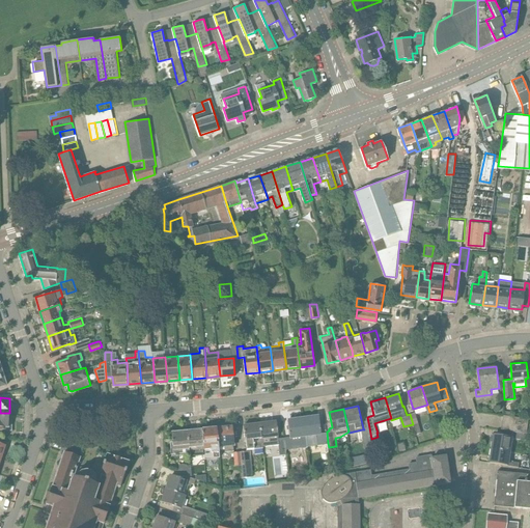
[(410,414),(413,424),(416,433),(422,432),(416,412),(410,414)]
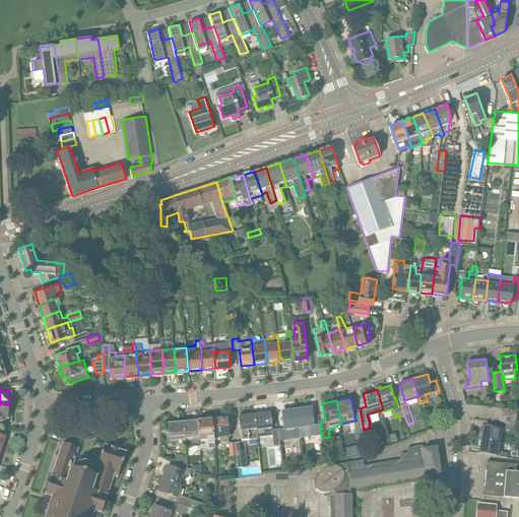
[(0,419),(5,419),(11,419),(12,409),(9,409),(9,404),(0,404),(0,419)]
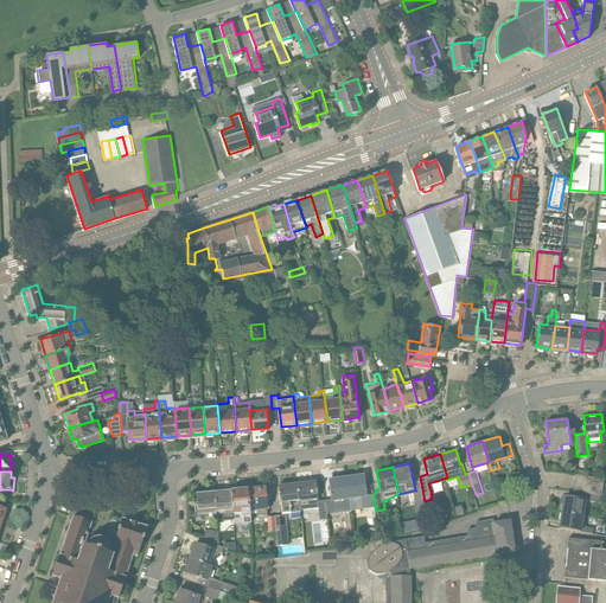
[(576,473),(575,479),(604,483),(605,476),(576,473)]
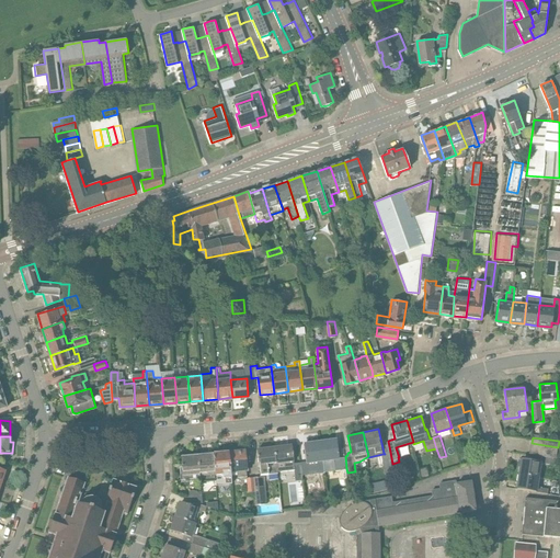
[(346,468),(345,456),(340,456),(338,439),(321,440),(324,467),(324,470),(346,468)]
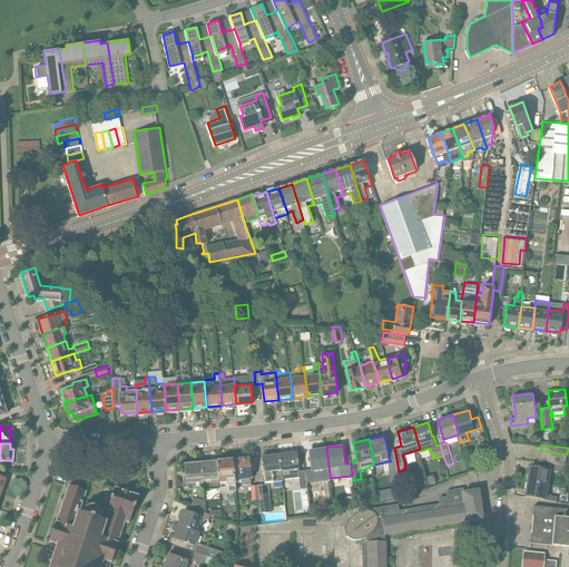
[(319,477),(330,475),(326,447),(310,449),(312,468),(307,469),(308,481),(320,480),(319,477)]
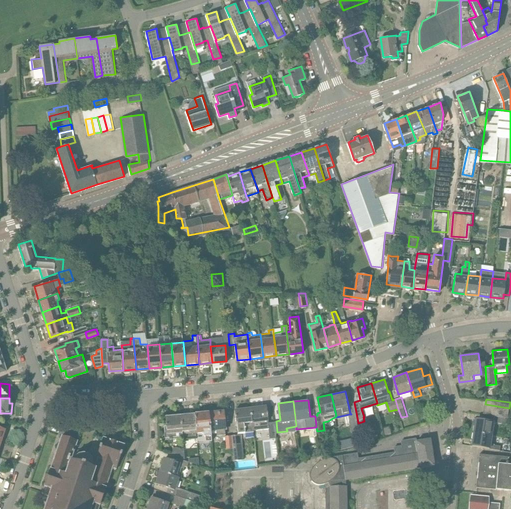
[(509,408),(485,404),(484,412),(492,414),(508,416),(509,408)]
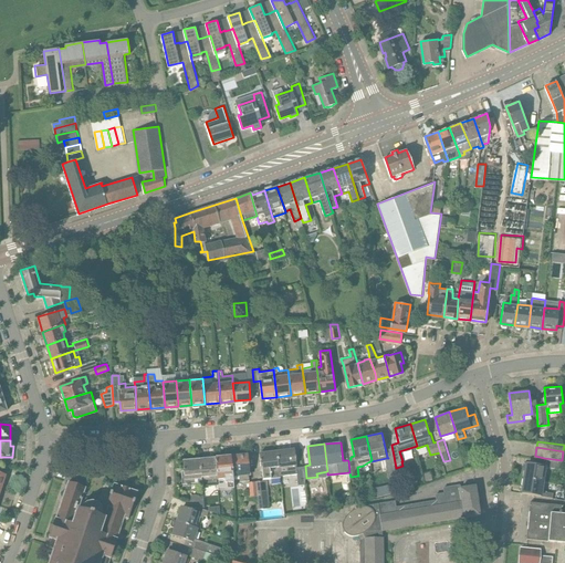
[(306,478),(305,466),(297,467),(295,448),(278,450),(281,475),(297,472),(299,479),(306,478)]
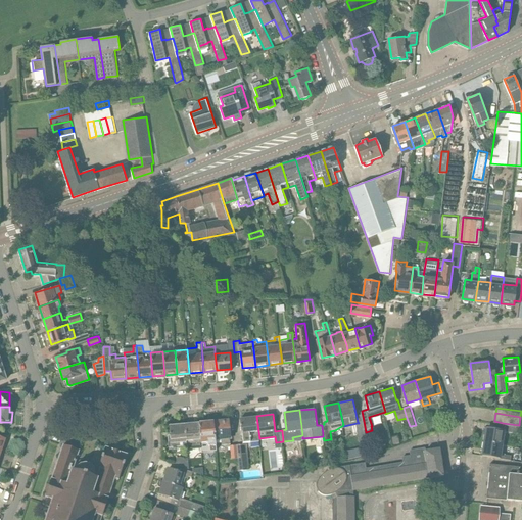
[(259,440),(259,438),(256,416),(240,418),(242,432),(243,441),(251,440),(259,440)]
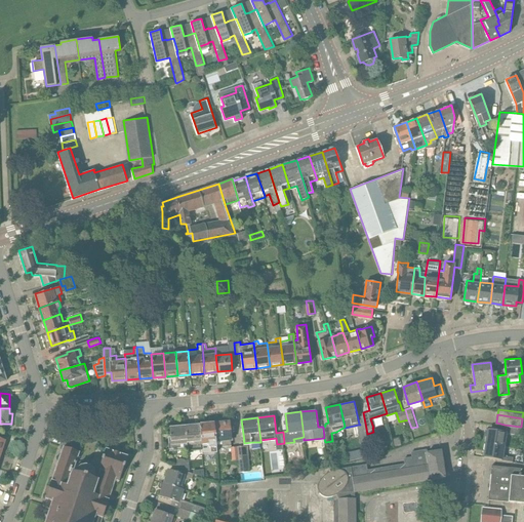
[(232,444),(231,439),(230,420),(214,422),(216,441),(223,440),(223,445),(232,444)]
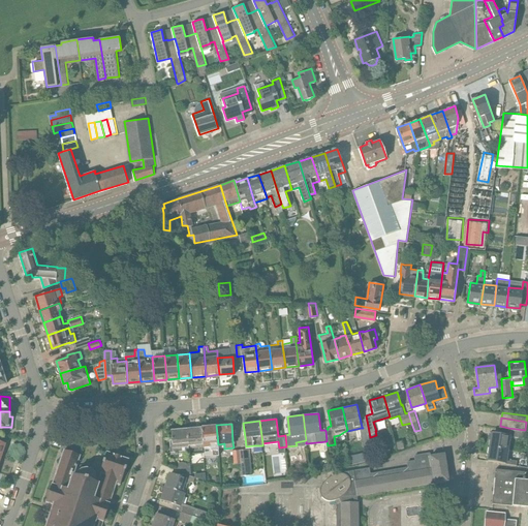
[(219,455),(218,444),(216,425),(210,426),(202,427),(204,451),(204,456),(219,455)]
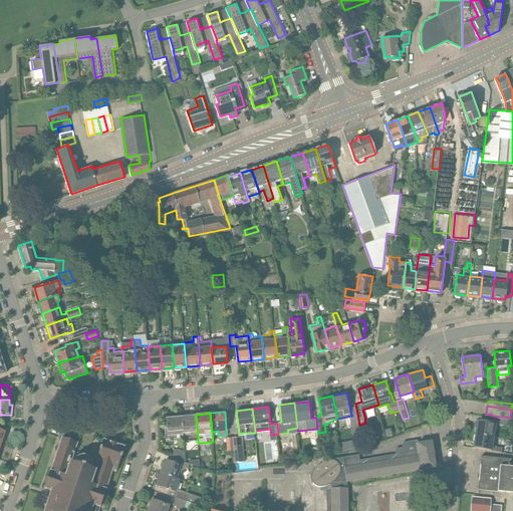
[(351,415),(352,416),(350,416),(353,433),(360,431),(359,425),(357,414),(351,415)]
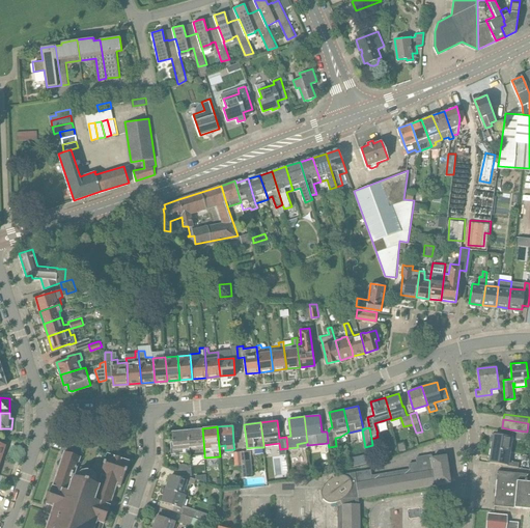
[(190,453),(204,452),(202,428),(188,429),(190,453)]
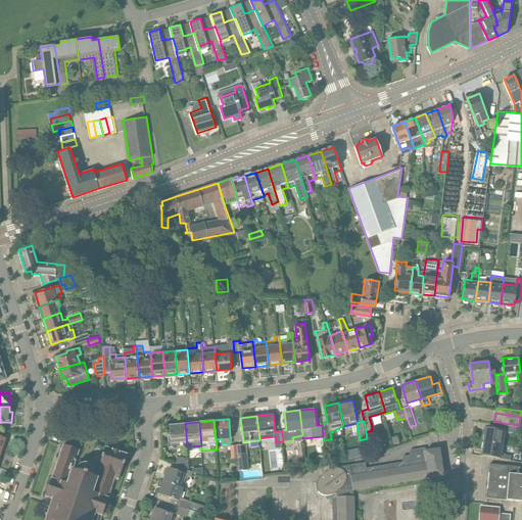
[(170,447),(187,446),(185,423),(170,424),(172,440),(169,441),(170,447)]
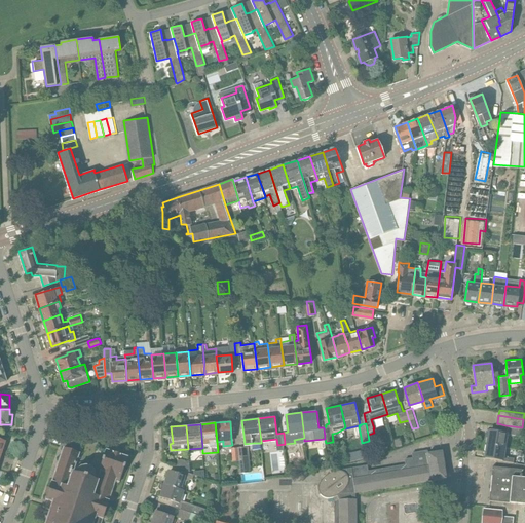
[(488,443),(507,446),(509,432),(510,433),(516,434),(517,433),(521,434),(522,427),(505,425),(504,432),(490,428),(488,443)]
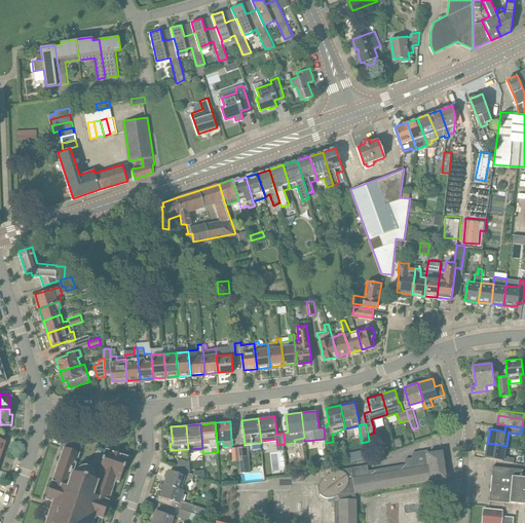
[(486,456),(514,461),(515,456),(504,455),(507,446),(488,443),(486,456)]
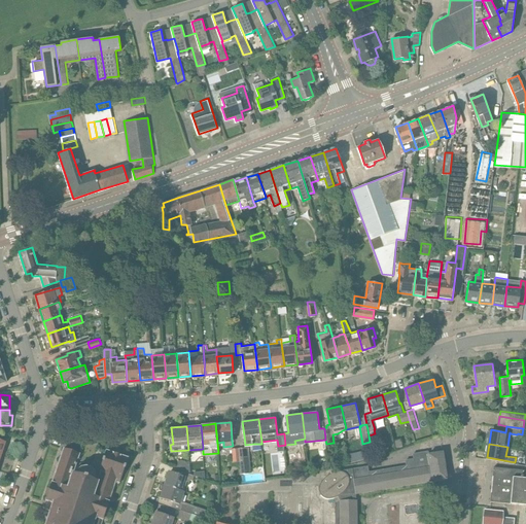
[(241,473),(251,472),(249,446),(239,447),(240,460),(241,473)]
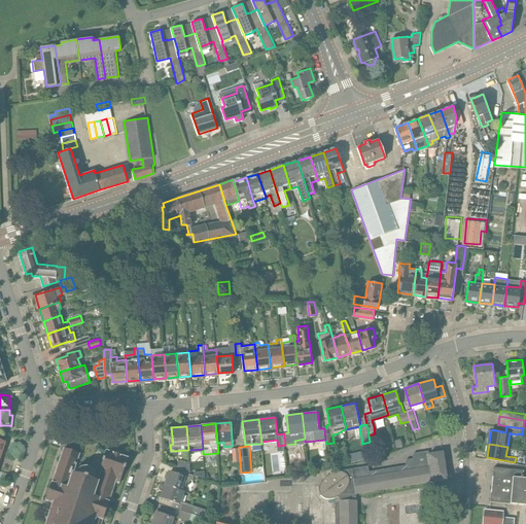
[(101,523),(103,519),(116,481),(119,482),(129,456),(121,454),(107,449),(100,469),(101,470),(99,475),(98,481),(94,479),(95,477),(94,472),(91,468),(86,466),(81,467),(77,470),(74,468),(79,452),(64,447),(53,481),(51,480),(43,507),(50,509),(44,523),(93,523),(94,523),(98,523),(101,523)]
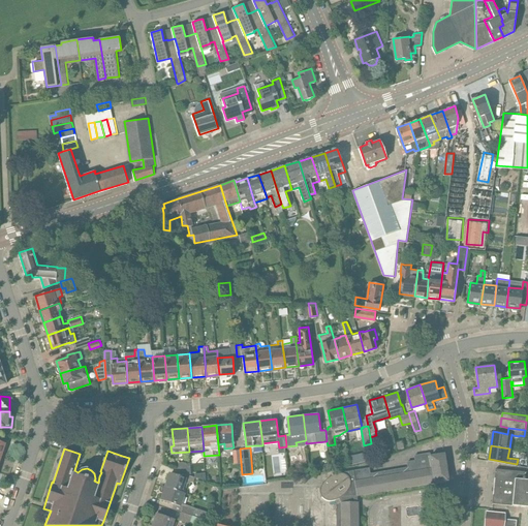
[(359,525),(359,500),(359,494),(434,482),(434,483),(448,481),(446,467),(443,453),(431,455),(430,452),(415,454),(416,459),(407,460),(408,466),(371,472),(370,467),(354,469),(332,472),(333,474),(329,476),(327,478),(323,482),(322,485),(320,485),(321,496),(323,495),(324,496),(325,497),(327,498),(328,499),(329,499),(332,499),(334,499),(336,499),(337,501),(337,525),(359,525)]
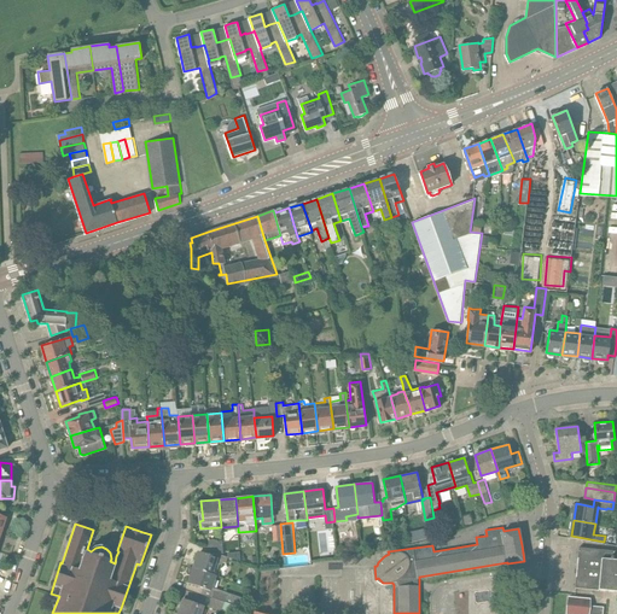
[(223,551),(223,549),(223,543),(210,538),(208,545),(223,551)]
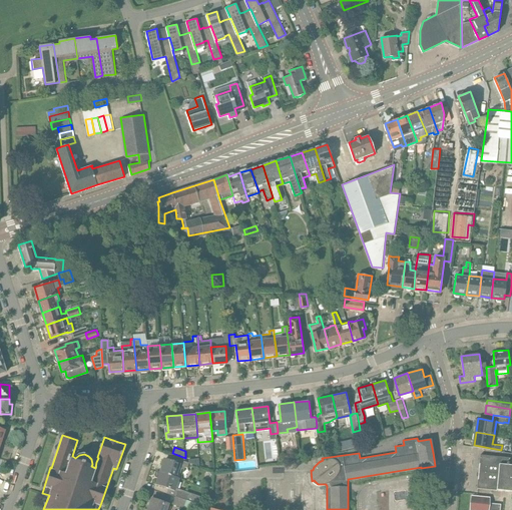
[(511,456),(481,453),(478,487),(511,490),(511,456)]
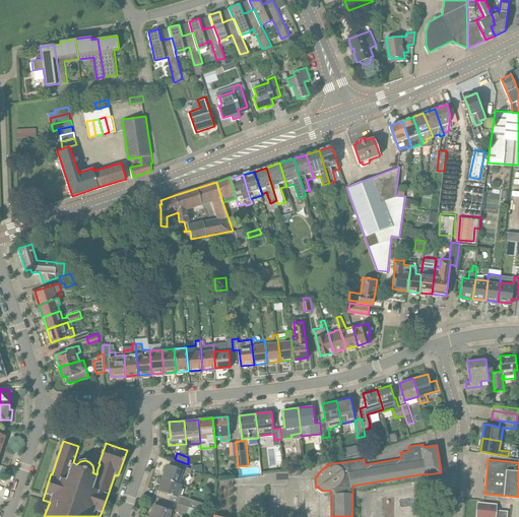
[(183,482),(184,483),(188,472),(191,473),(193,467),(180,463),(179,467),(168,464),(164,476),(183,482)]
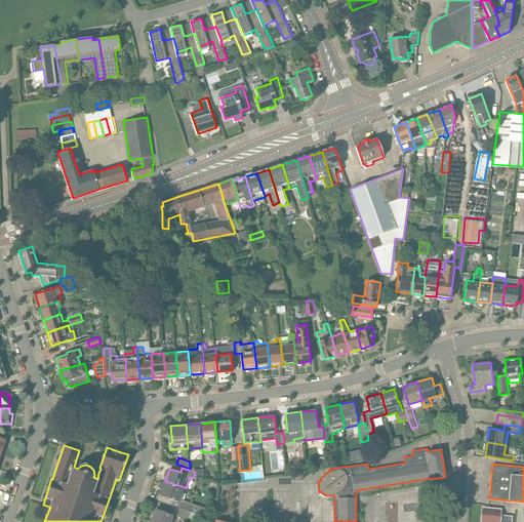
[(172,498),(180,500),(185,487),(165,481),(161,494),(172,498)]
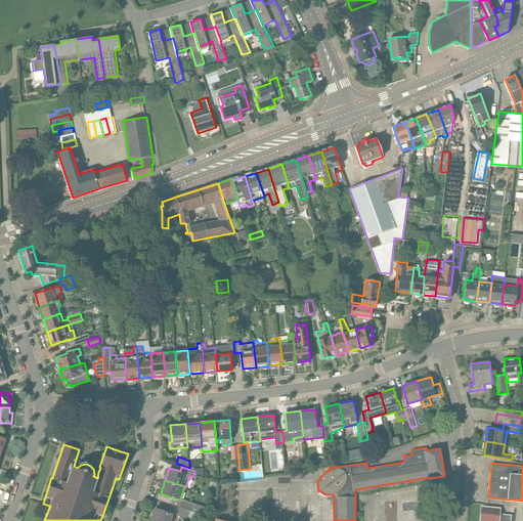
[(180,506),(190,509),(192,504),(182,501),(180,506)]
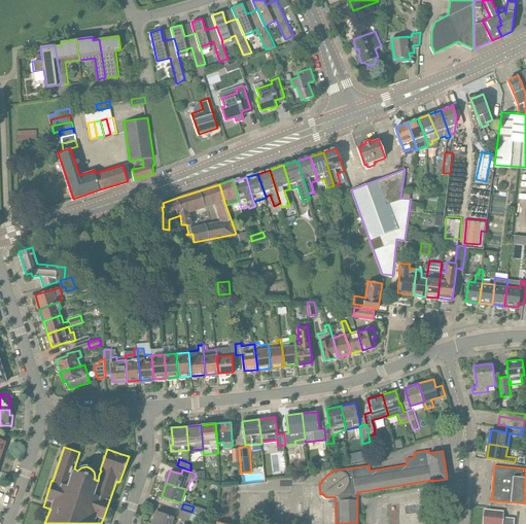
[(194,507),(191,512),(198,514),(205,516),(207,509),(195,504),(194,507)]
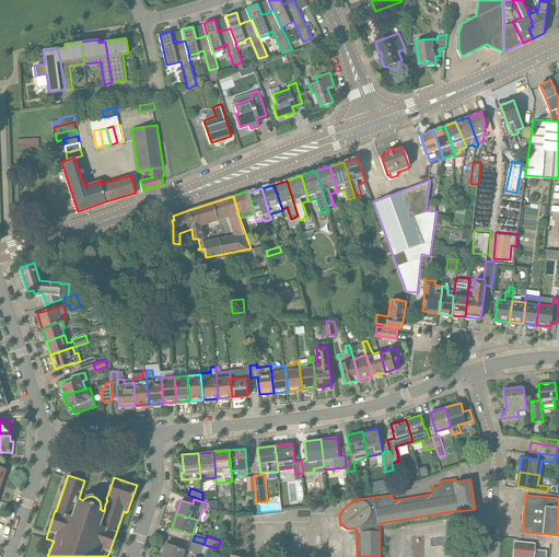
[(162,556),(183,556),(186,548),(185,548),(186,545),(170,540),(169,544),(166,543),(162,556)]
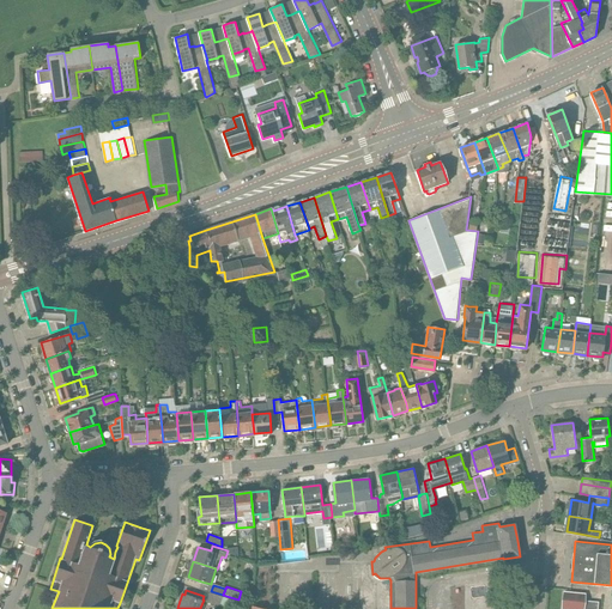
[(598,608),(599,601),(587,600),(587,592),(565,590),(563,608),(598,608)]
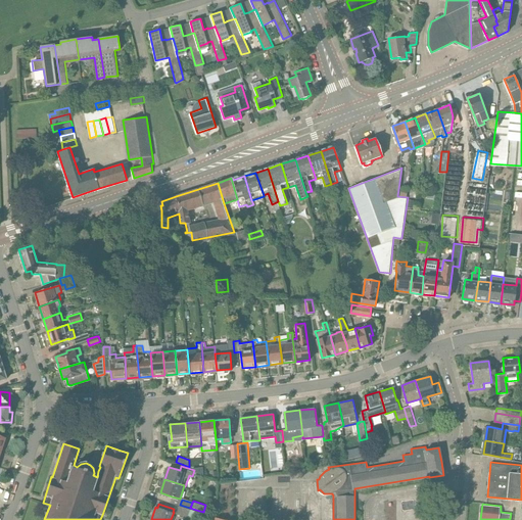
[(196,510),(180,505),(177,512),(193,518),(196,510)]
